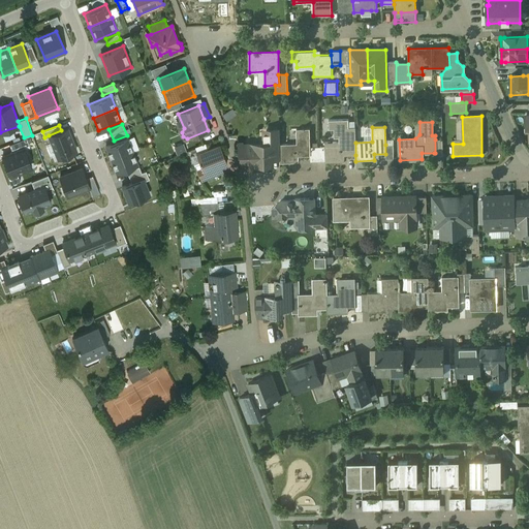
[(78,151),(68,128),(61,130),(49,135),(58,159),(78,151)]
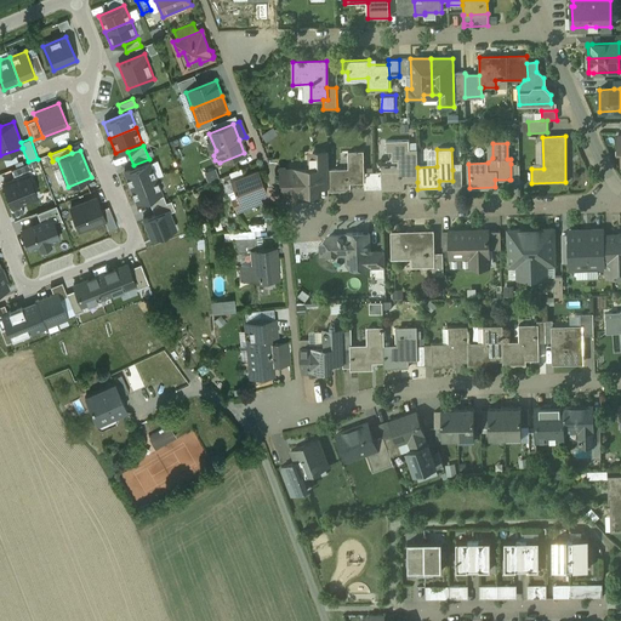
[(348,169),(328,170),(329,184),(329,192),(351,191),(349,183),(364,183),(364,174),(363,152),(357,152),(357,151),(354,151),(354,152),(348,152),(348,169)]
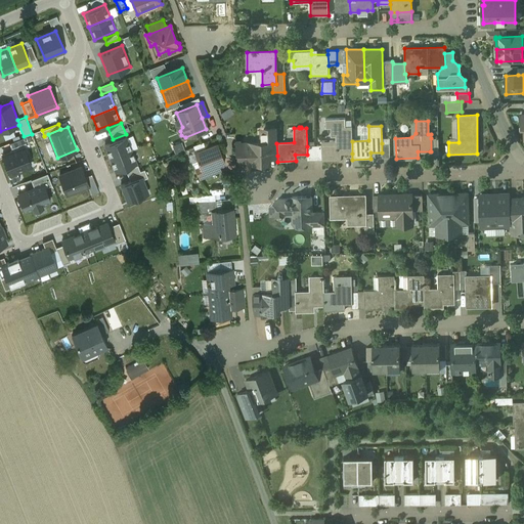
[(351,127),(339,127),(339,141),(321,141),(321,145),(322,160),(341,160),(341,154),(352,154),(352,141),(351,127)]
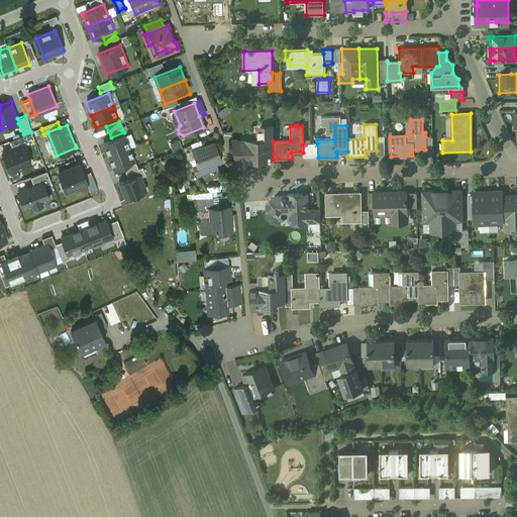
[(273,127),(261,127),(261,141),(243,141),(243,143),(244,160),(244,161),(263,160),(263,153),(274,153),(273,141),(273,127)]
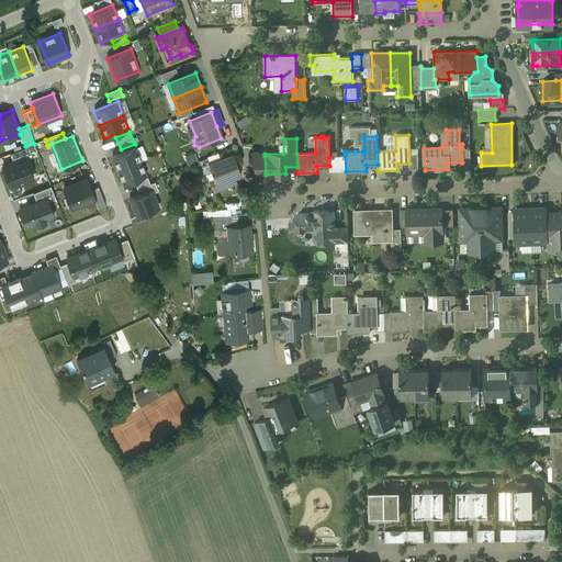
[(135,147),(112,156),(117,170),(141,160),(135,147)]
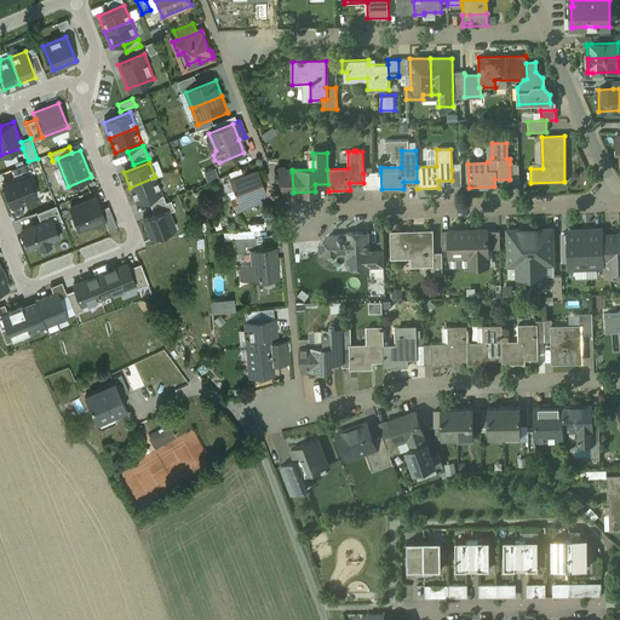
[(518,164),(510,164),(510,179),(509,179),(509,183),(518,183),(518,164)]
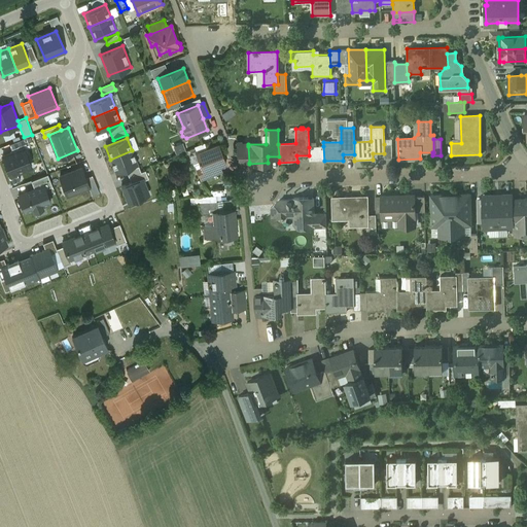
[(176,146),(178,152),(186,150),(184,143),(176,146)]
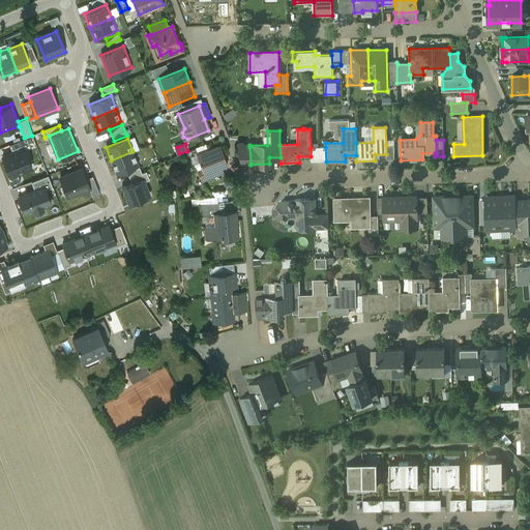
[(24,146),(1,155),(10,177),(33,168),(24,146)]
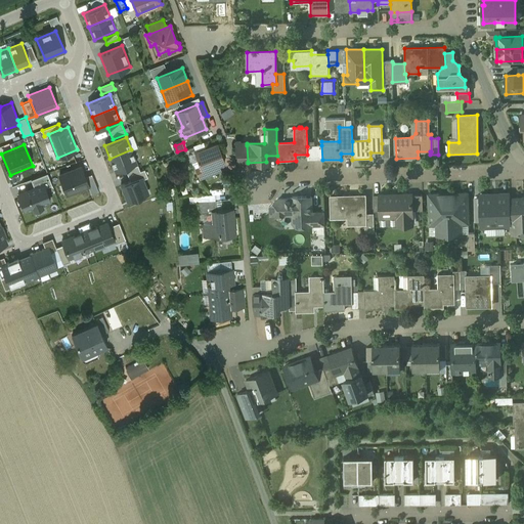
[(217,144),(195,153),(205,177),(220,171),(218,165),(224,163),(217,144)]
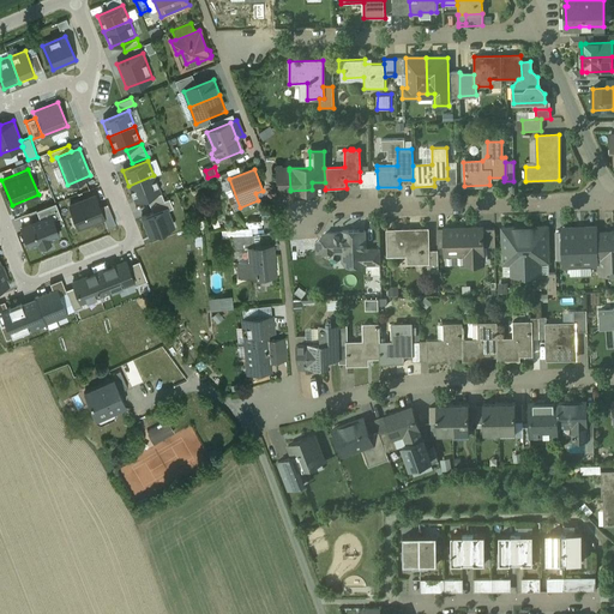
[(154,175),(128,186),(134,200),(160,191),(154,175)]
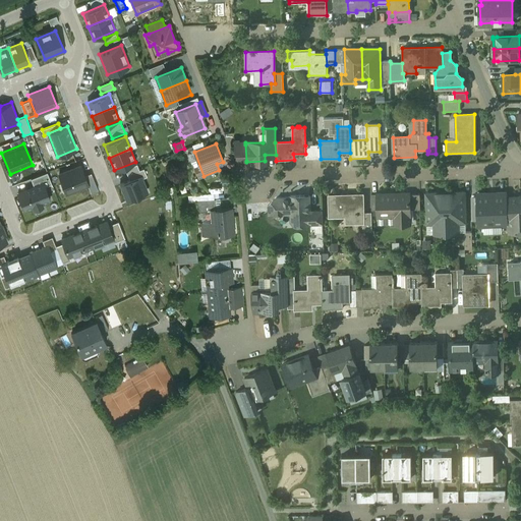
[(136,164),(125,168),(127,174),(139,170),(136,164)]
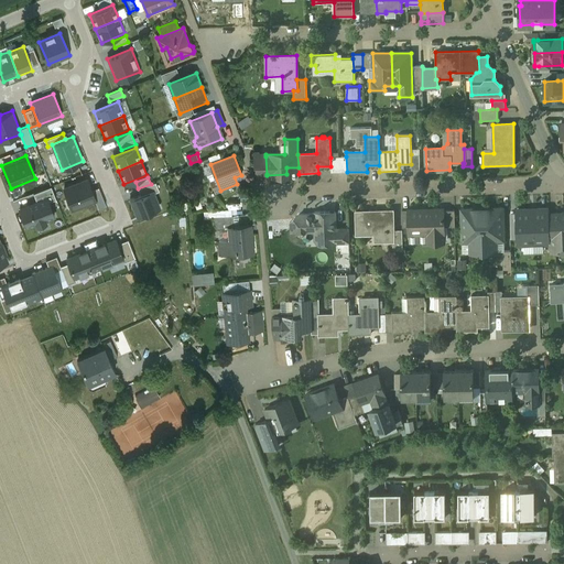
[(88,180),(64,188),(72,210),(96,201),(91,190),(88,180)]
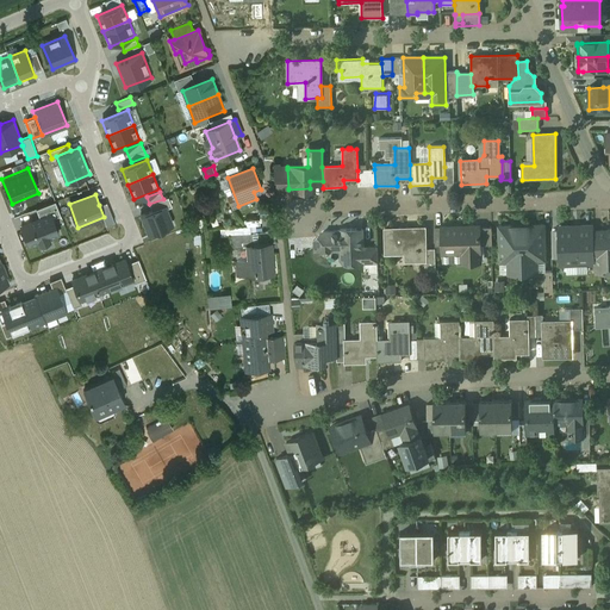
[(163,199),(149,204),(151,212),(167,206),(167,207),(172,206),(168,197),(163,199)]
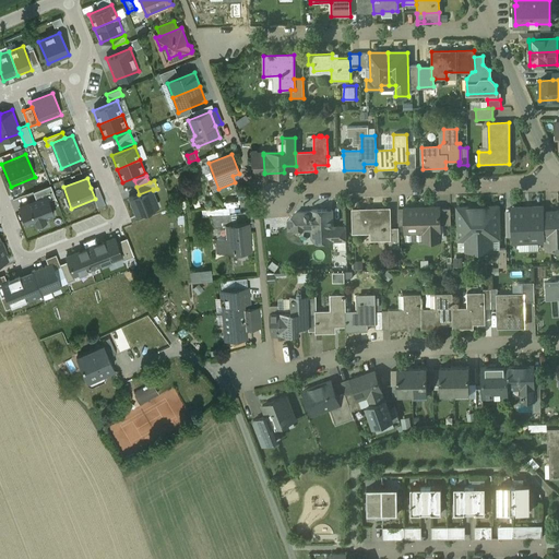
[(97,186),(91,188),(95,199),(97,206),(105,203),(97,186)]
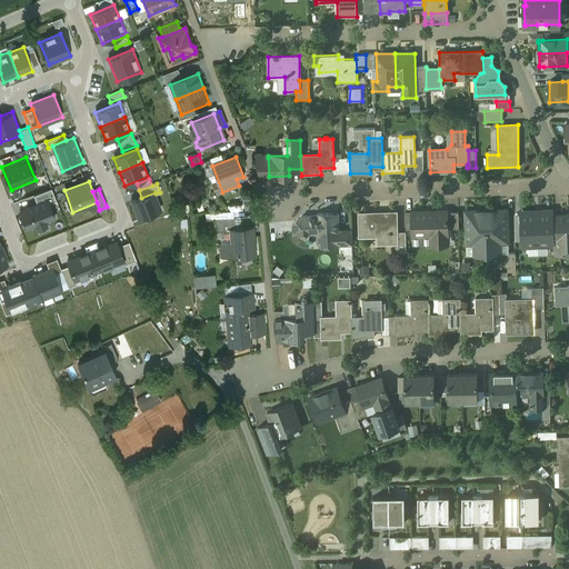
[(141,198),(130,201),(138,219),(162,210),(156,193),(156,192),(141,198)]
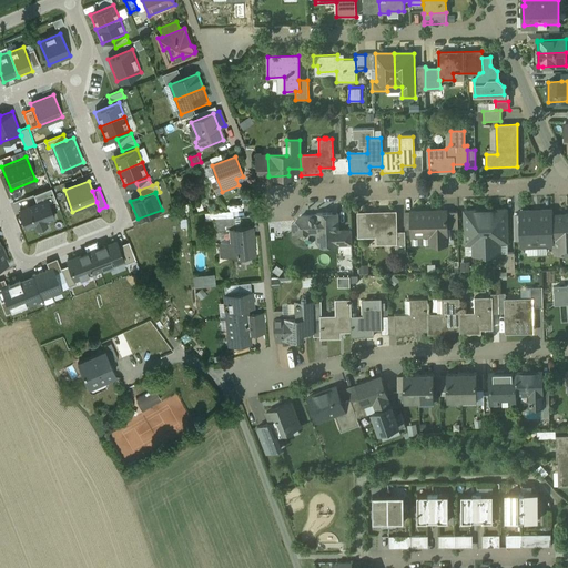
[(48,198),(18,210),(26,230),(36,225),(36,227),(48,223),(47,221),(56,217),(48,198)]
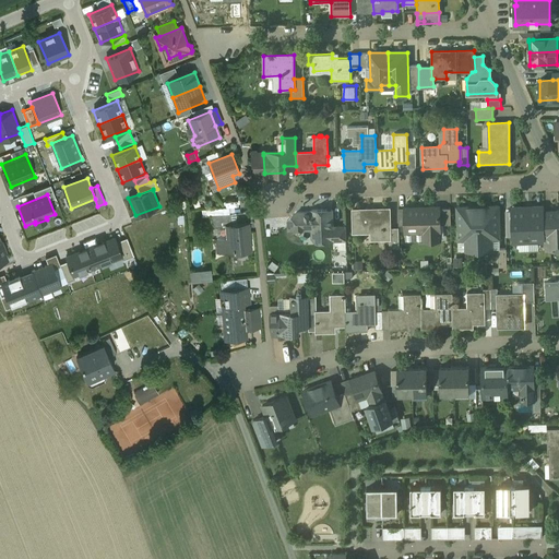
[(478,206),(458,207),(458,238),(467,237),(468,250),(479,250),(478,206)]
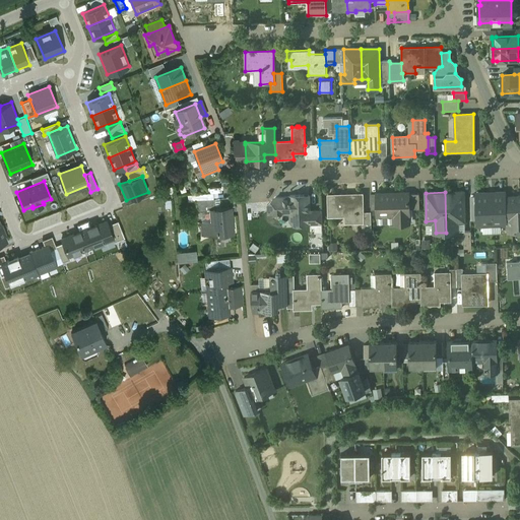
[(464,192),(445,192),(446,233),(456,233),(455,220),(464,219),(464,192)]
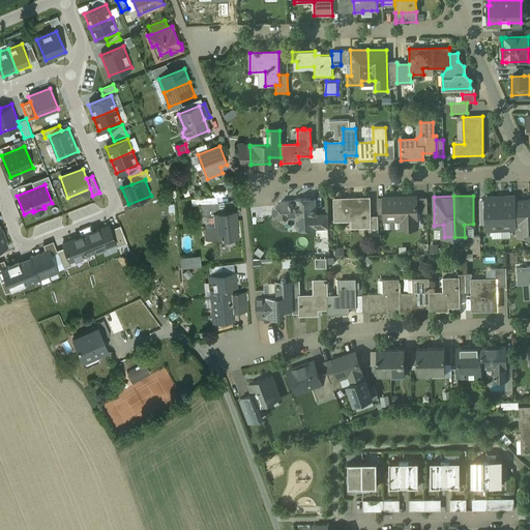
[(416,197),(400,197),(400,199),(384,200),(384,219),(404,219),(404,229),(417,228),(417,213),(416,198),(416,197)]
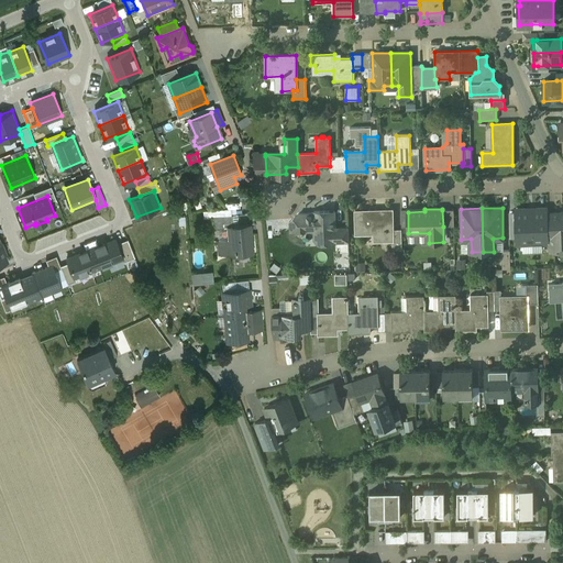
[(536,209),(536,211),(526,211),(526,209),(516,210),(517,244),(522,244),(523,253),(542,252),(542,244),(549,243),(548,212),(548,209),(536,209)]
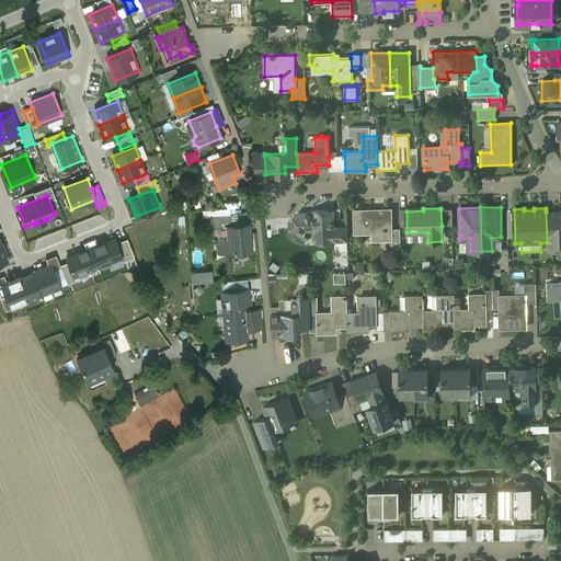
[(375,210),(354,210),(354,233),(374,233),(374,241),(390,240),(391,240),(391,229),(390,209),(390,210),(375,212),(375,210)]
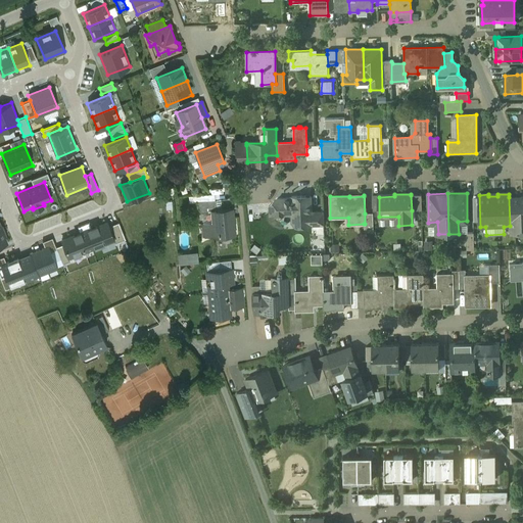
[(421,195),(411,195),(412,210),(422,209),(421,195)]
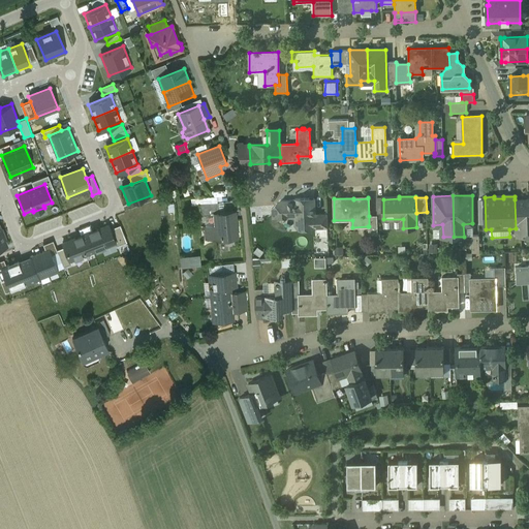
[(528,198),(515,199),(516,228),(516,236),(528,235),(528,198)]
